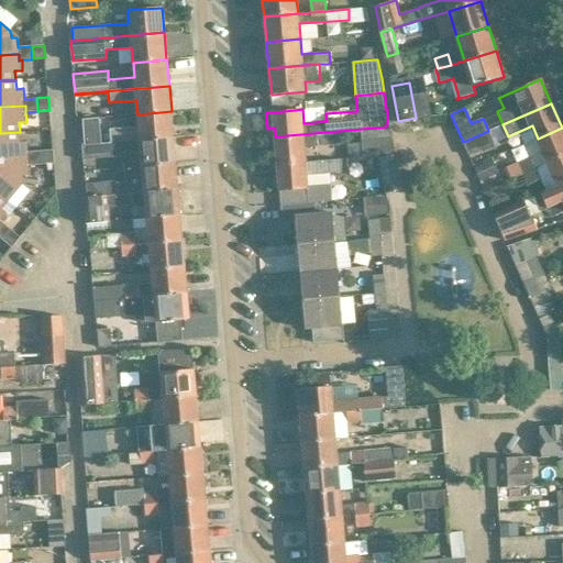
[(174,138),(172,111),(138,114),(139,124),(110,127),(111,143),(174,138)]
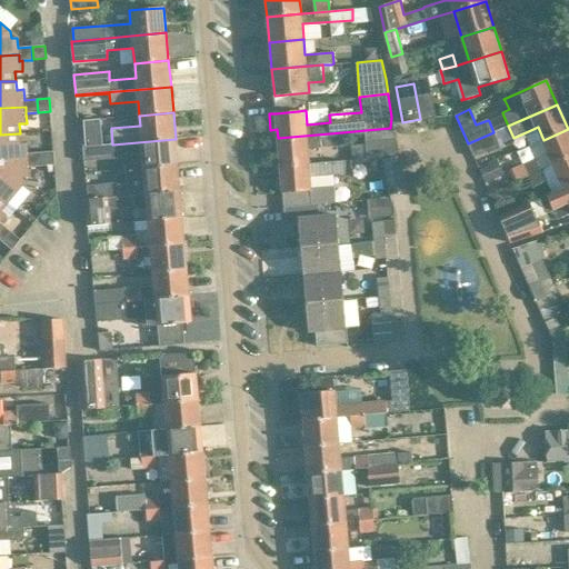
[(83,121),(86,146),(103,145),(100,119),(83,121)]
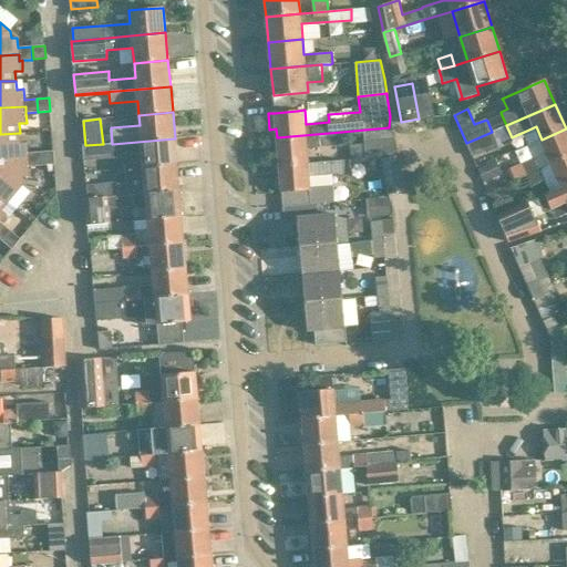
[(542,140),(553,163),(566,156),(566,132),(566,129),(542,140)]
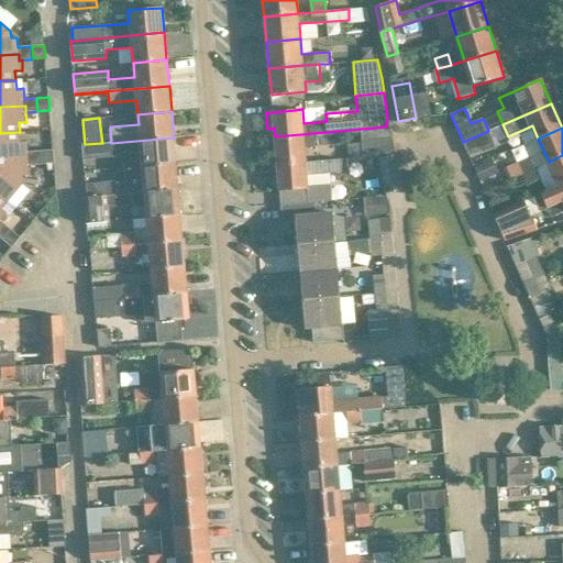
[(275,136),(277,164),(307,161),(306,146),(340,143),(339,131),(275,136)]
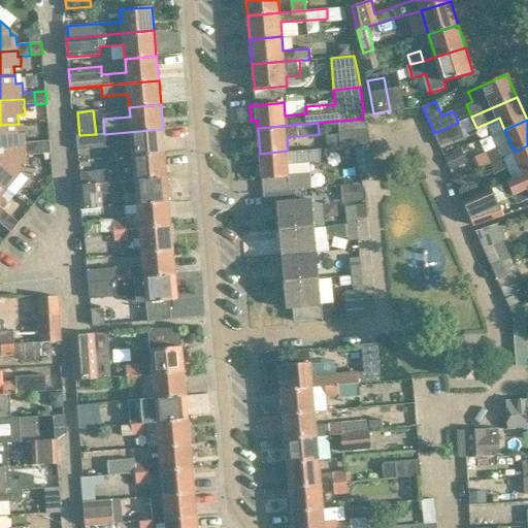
[(458,123),(434,133),(440,146),(459,137),(464,135),(463,134),(458,123)]
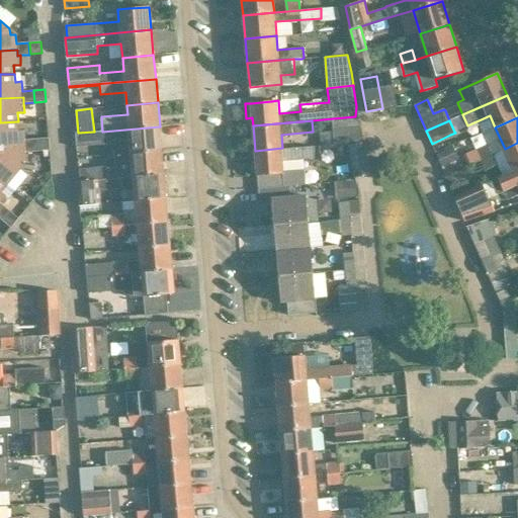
[(27,152),(38,151),(37,139),(26,140),(25,130),(19,131),(18,121),(0,122),(0,148),(27,146),(27,152)]
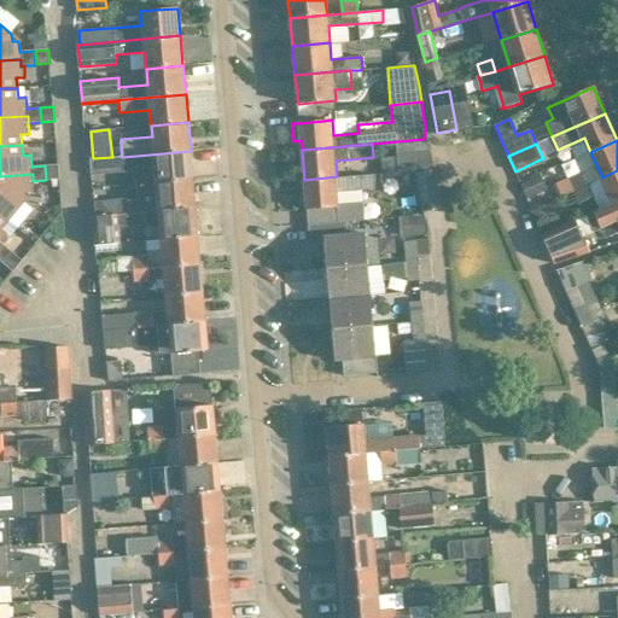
[(136,182),(138,184),(193,179),(191,151),(122,157),(112,157),(93,158),(91,158),(92,175),(133,172),(133,168),(155,167),(156,181),(136,182)]
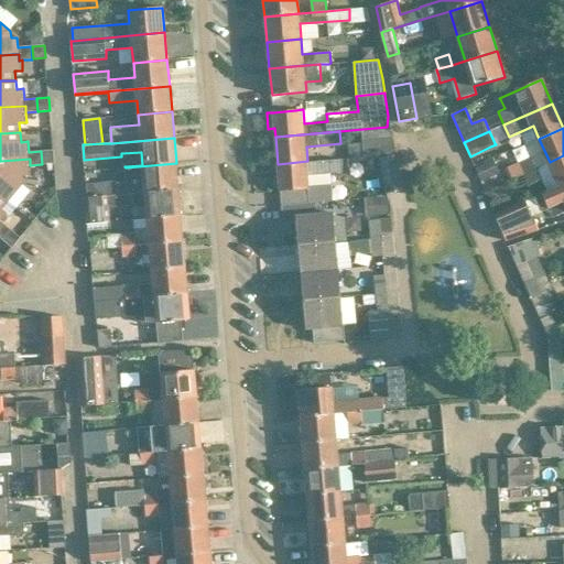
[(393,138),(392,138),(362,140),(365,156),(379,155),(397,153),(393,138)]
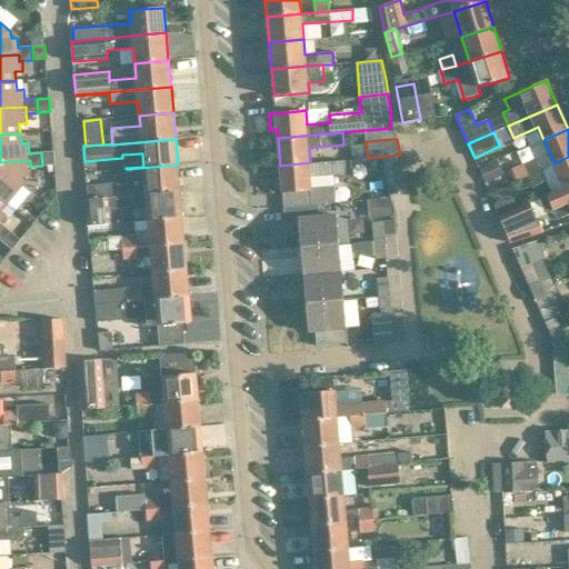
[(41,152),(42,166),(56,165),(55,151),(41,152)]
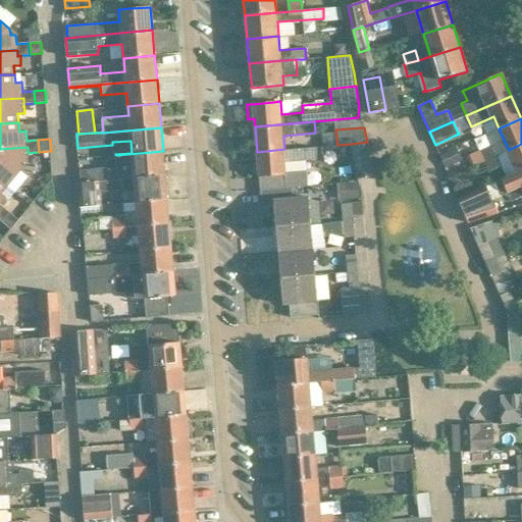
[(358,179),(358,178),(373,175),(367,142),(351,144),(358,179)]
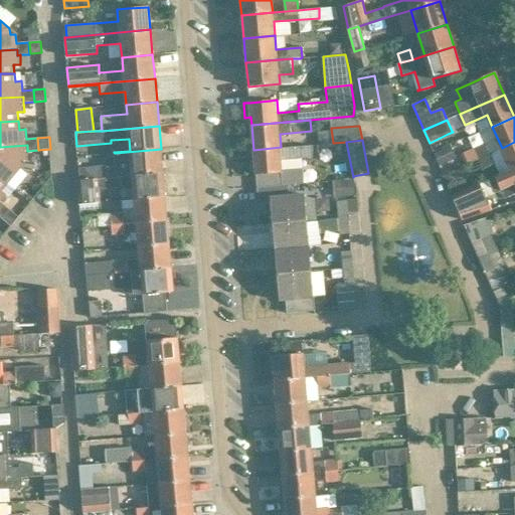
[(477,147),(482,157),(493,152),(488,142),(477,147)]
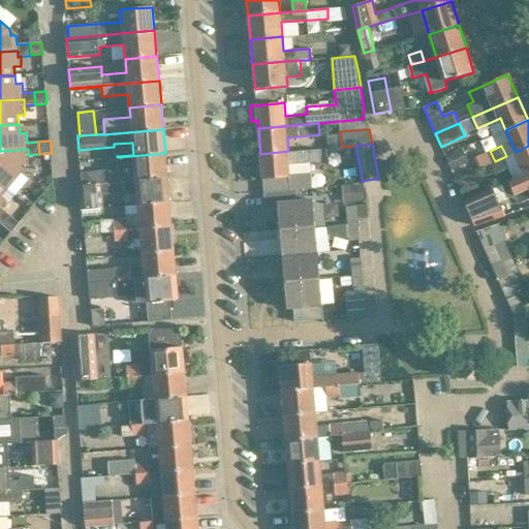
[(528,172),(528,146),(516,152),(525,175),(528,172)]
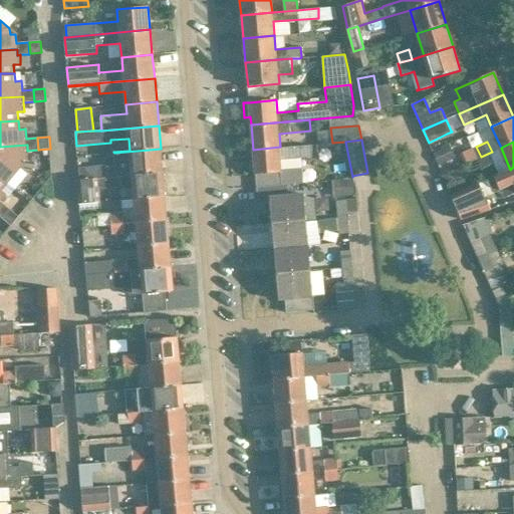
[(280,147),(253,150),(255,175),(268,174),(269,185),(281,184),(280,173),(282,172),(281,159),(313,156),(312,144),(280,147)]
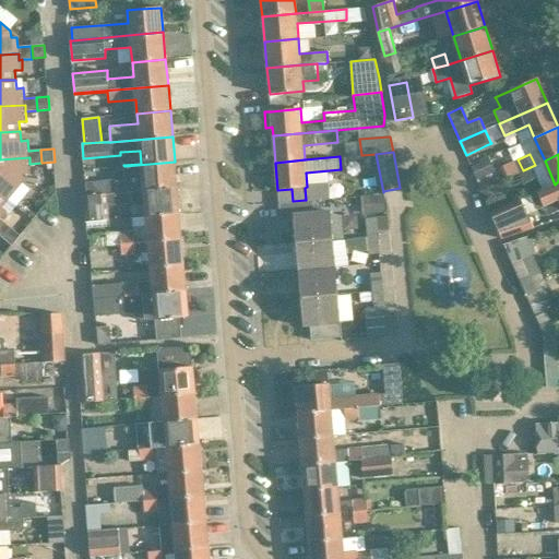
[(0,189),(10,199),(24,181),(24,175),(31,174),(30,164),(30,157),(0,159),(0,189)]
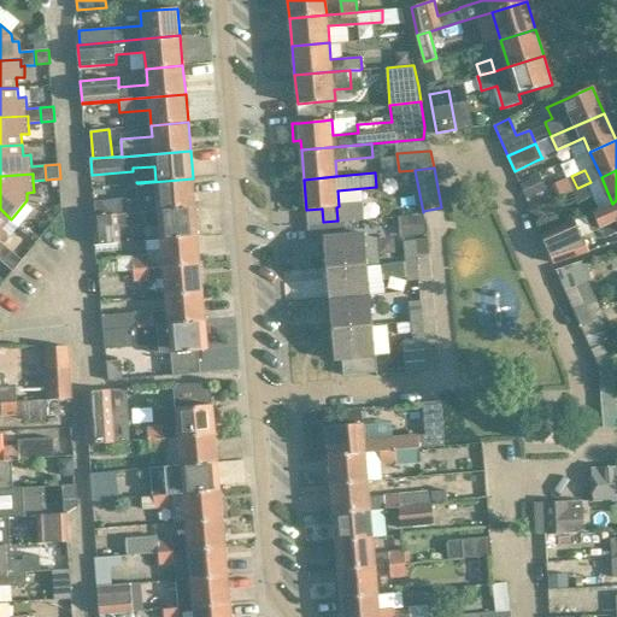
[(540,175),(519,183),(526,197),(546,188),(540,175)]
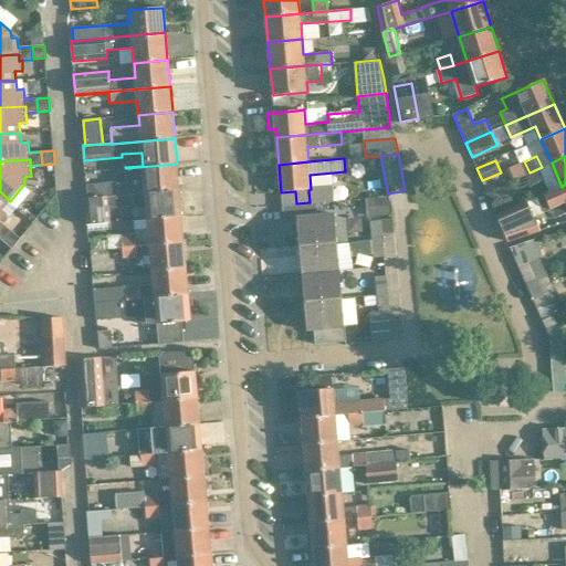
[(179,190),(177,164),(126,168),(127,182),(118,184),(119,195),(119,196),(133,195),(145,192),(179,190)]
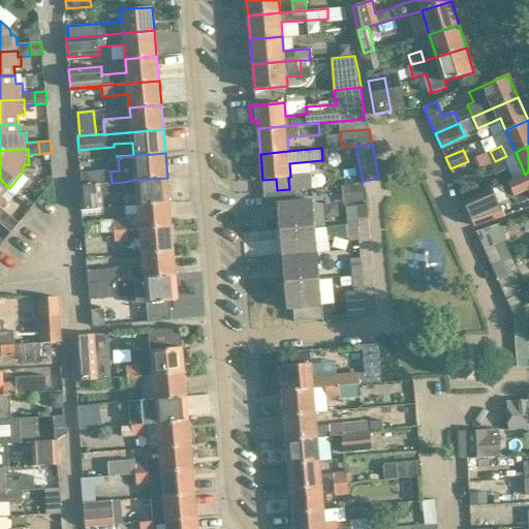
[(510,166),(506,156),(495,161),(499,170),(510,166)]
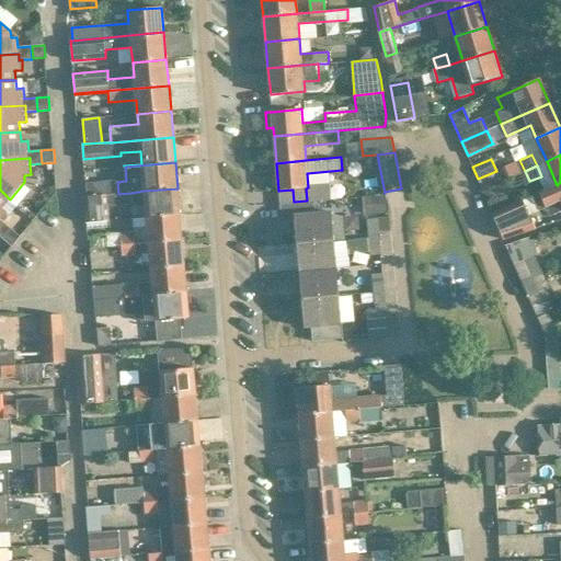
[(545,191),(533,196),(539,210),(560,199),(560,182),(557,185),(545,191)]
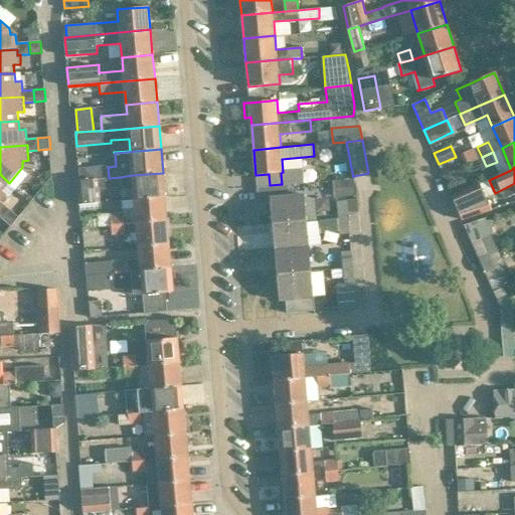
[(165,196),(163,173),(132,175),(135,199),(165,196)]
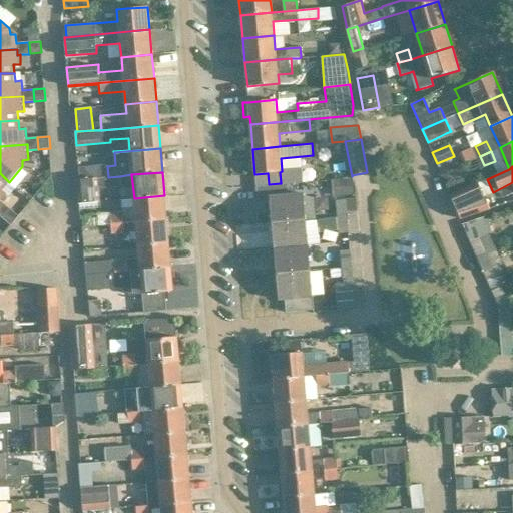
[(0,214),(3,217),(10,207),(1,200),(7,193),(3,190),(9,182),(0,173),(0,214)]
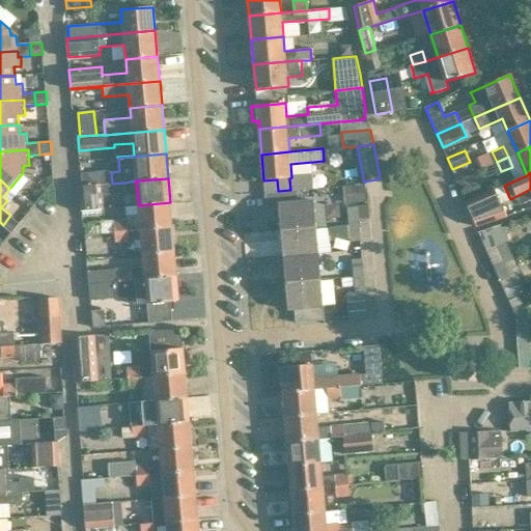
[(101,195),(109,194),(126,193),(124,183),(112,184),(112,183),(101,184),(101,185),(80,186),(82,211),(103,208),(102,201),(101,195)]
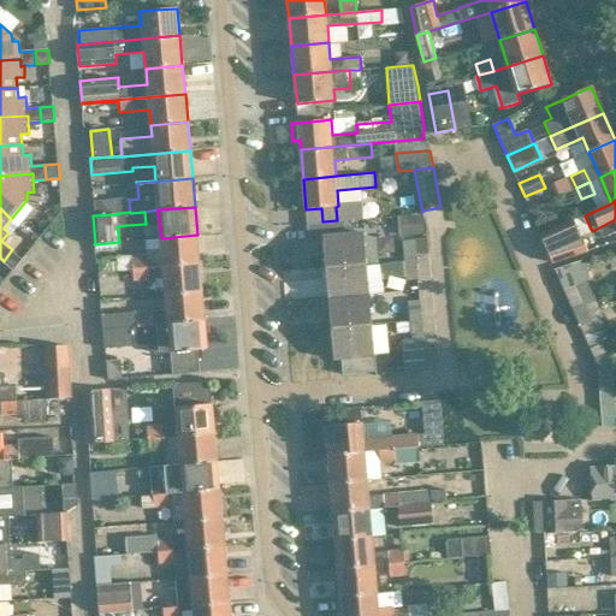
[(323,221),(326,267),(367,264),(365,234),(351,235),(350,220),(337,221),(337,220),(323,221)]
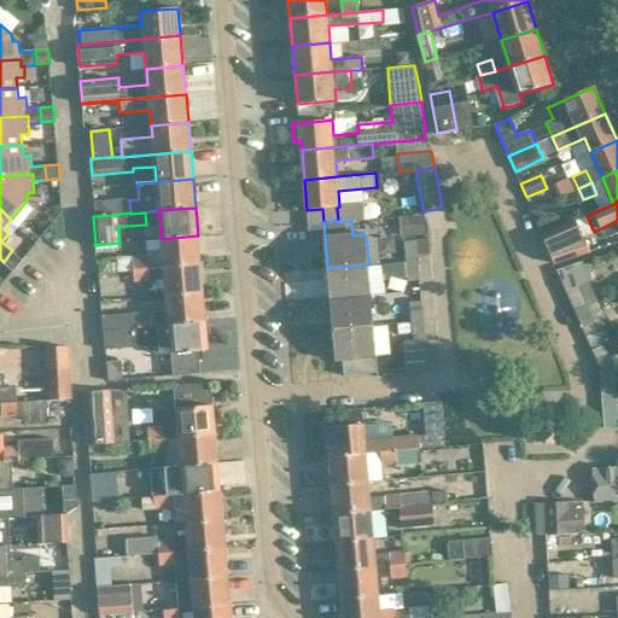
[(565,226),(542,235),(554,264),(590,252),(583,237),(576,221),(565,226)]
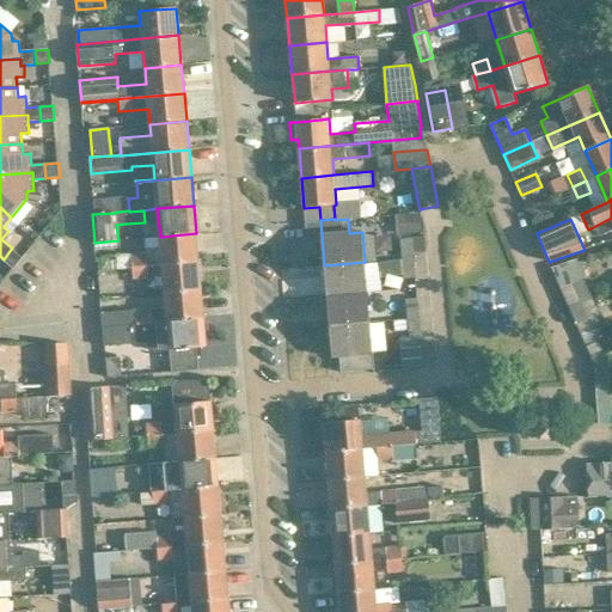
[(199,262),(196,233),(160,237),(163,265),(199,262)]
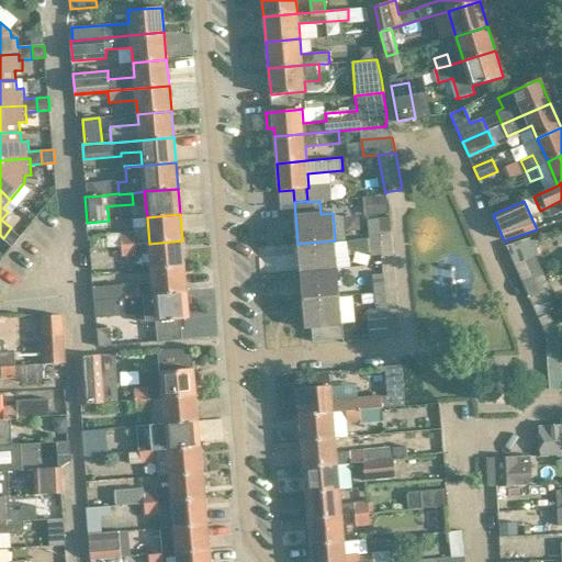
[(380,232),(391,232),(390,217),(368,220),(370,237),(381,236),(380,232)]
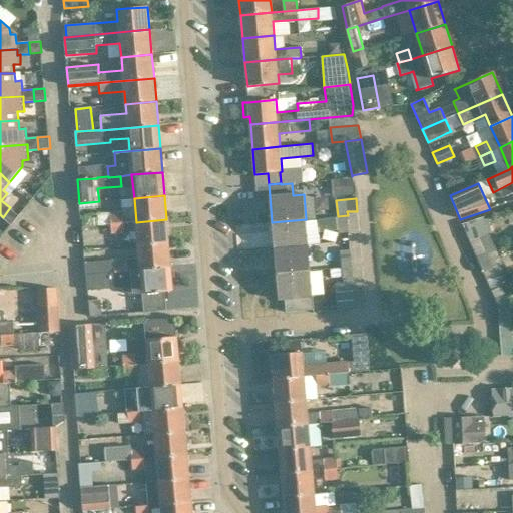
[(10,207),(3,217),(11,224),(19,215),(10,207)]
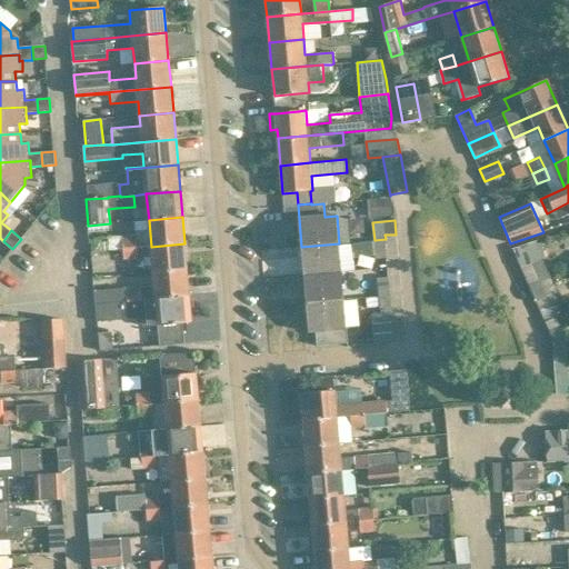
[(122,237),(123,249),(137,248),(136,236),(122,237)]
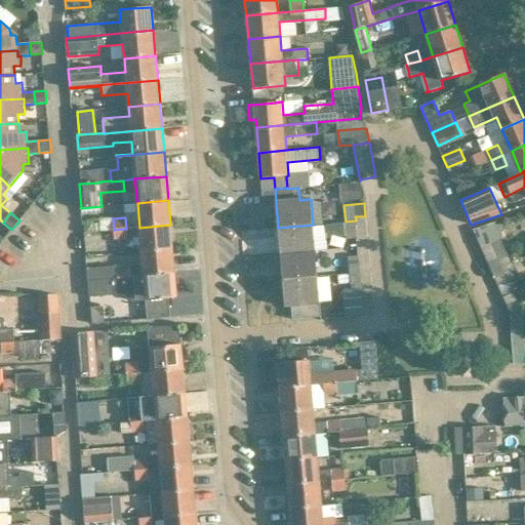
[(357,238),(356,220),(346,221),(345,221),(347,239),(357,238)]
